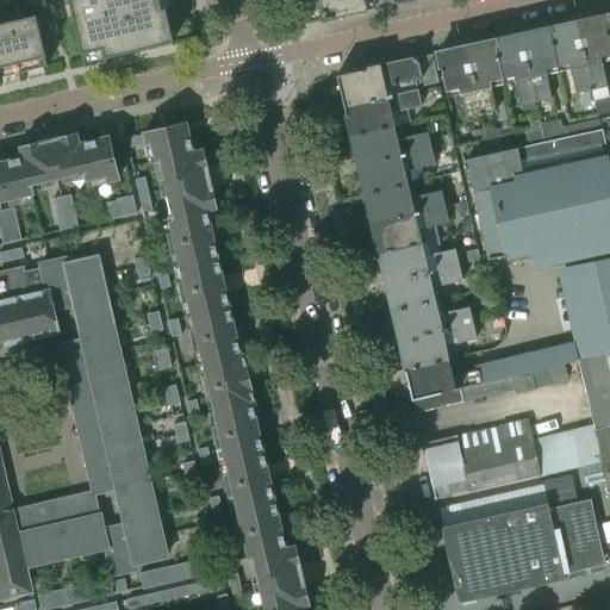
[(0,0),(0,82),(104,57),(104,58),(173,43),(173,42),(188,38),(186,26),(195,24),(190,0),(0,0)]
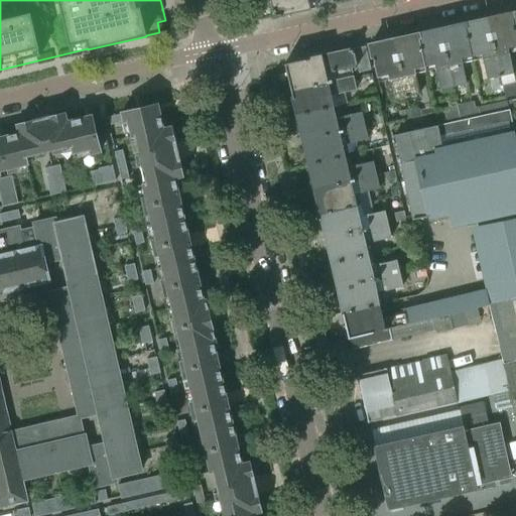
[(269,0),(274,17),(309,9),(307,0),(269,0)]
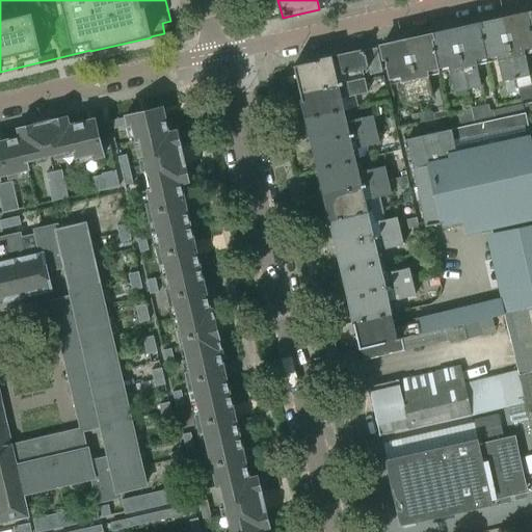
[(531,37),(527,15),(502,20),(514,79),(529,76),(523,50),(531,47),(531,37)]
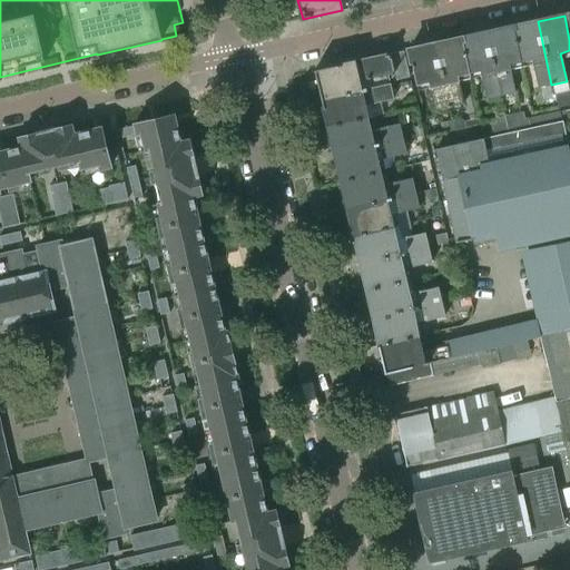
[(537,88),(551,85),(538,21),(512,27),(520,62),(531,60),(537,88)]
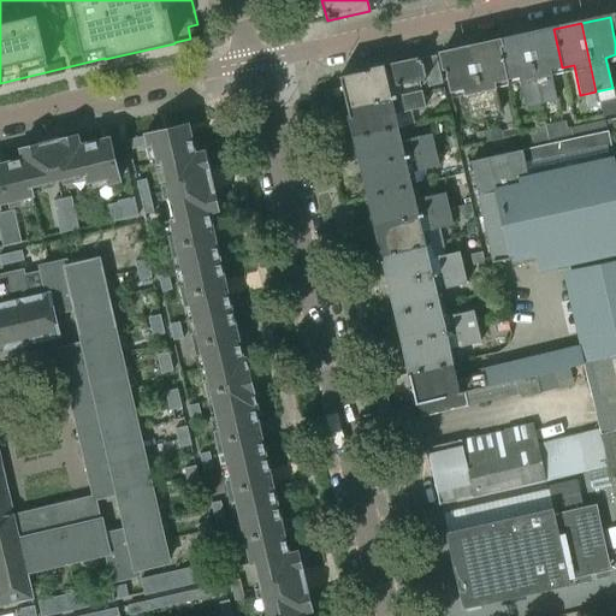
[(526,35),(540,104),(556,100),(550,70),(562,67),(554,29),(526,35)]
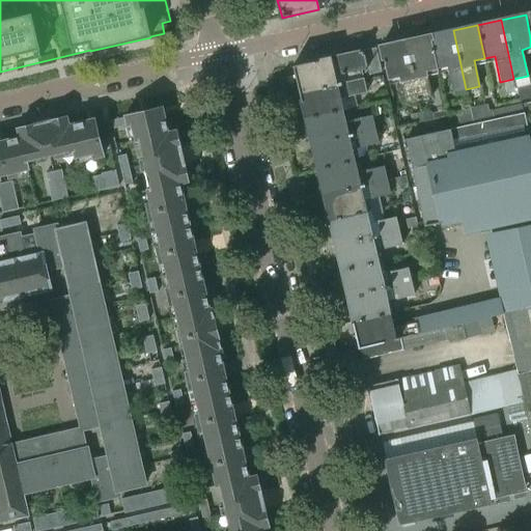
[(452,92),(466,89),(453,30),(429,35),(437,68),(447,66),(452,92)]
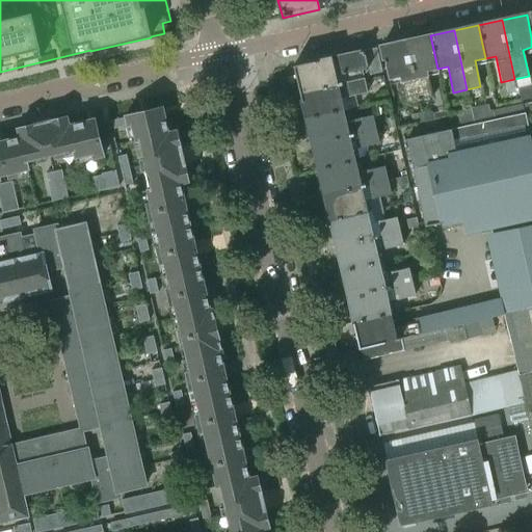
[(430,35),(405,41),(419,100),(432,98),(428,76),(427,72),(437,69),(430,35)]
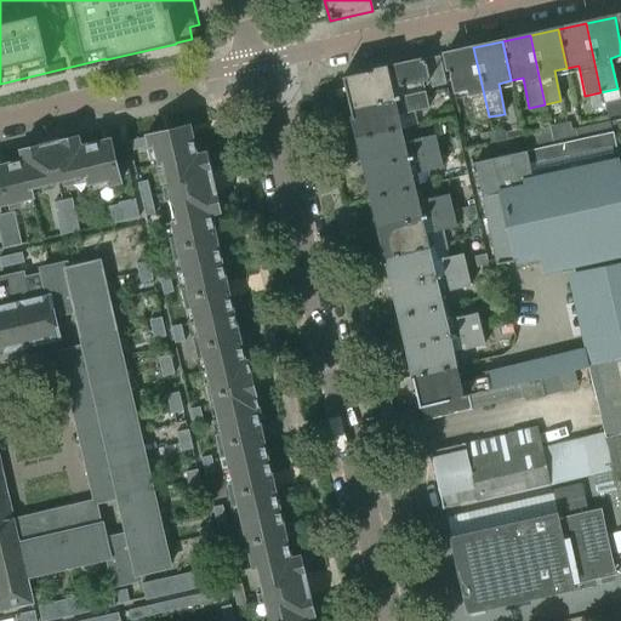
[(473,120),(489,117),(473,47),(445,55),(453,93),(466,90),(467,96),(473,120)]
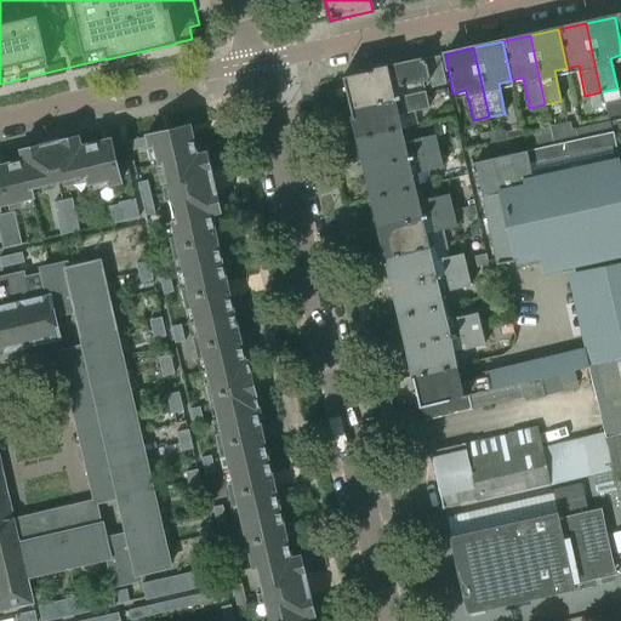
[(429,80),(422,81),(423,87),(429,86),(429,87),(433,87),(446,84),(439,56),(425,60),(429,80)]
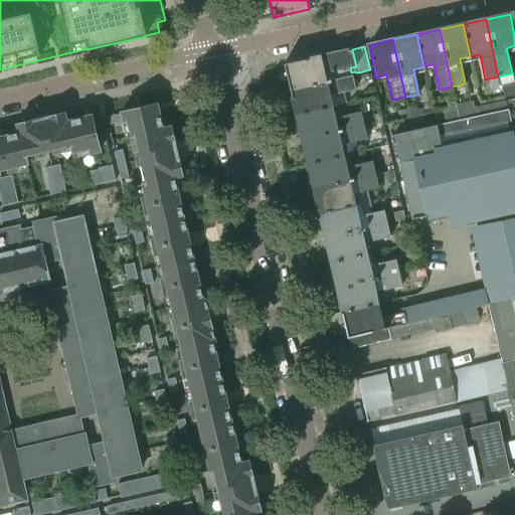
[(307,59),(284,64),(290,93),(353,77),(351,72),(350,67),(356,66),(352,49),(307,59)]
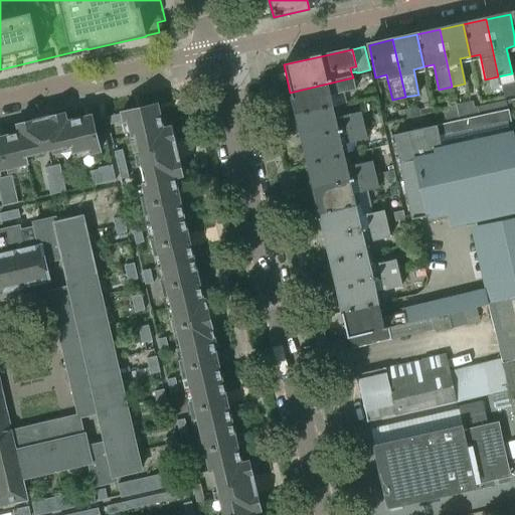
[(353,77),(290,93),(296,117),(333,108),(330,95),(355,89),(355,87),(353,77)]
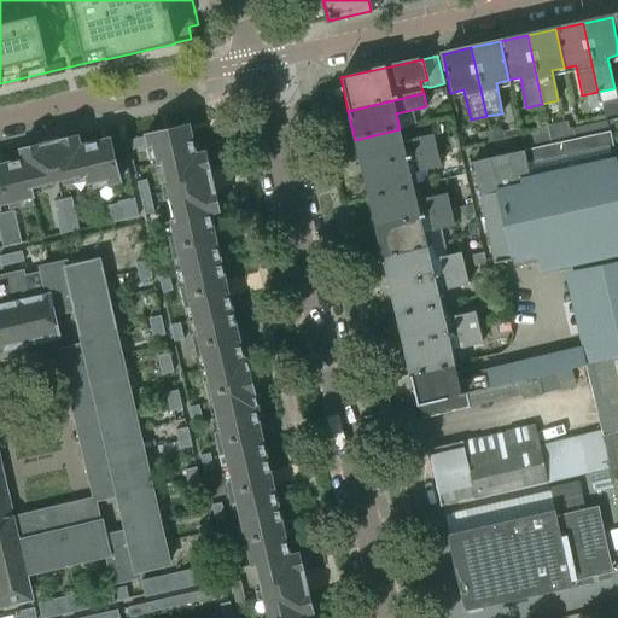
[(617,114),(617,98),(601,103),(605,117),(617,114)]
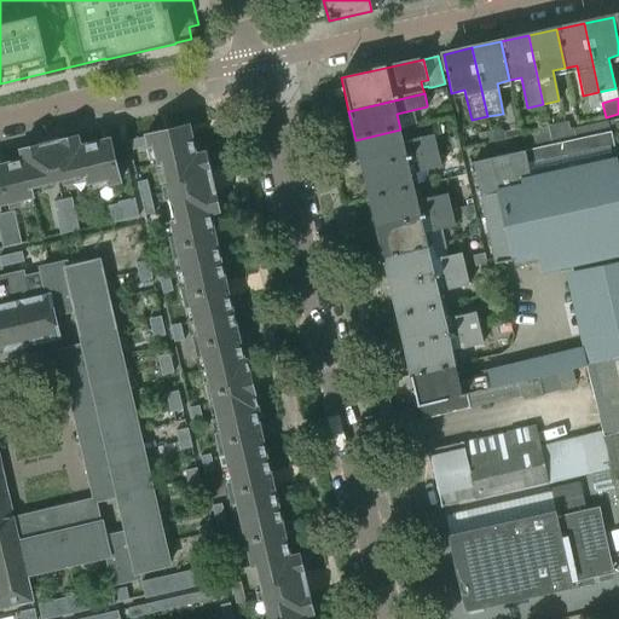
[(618,119),(607,121),(609,132),(611,132),(612,136),(618,133),(618,119)]
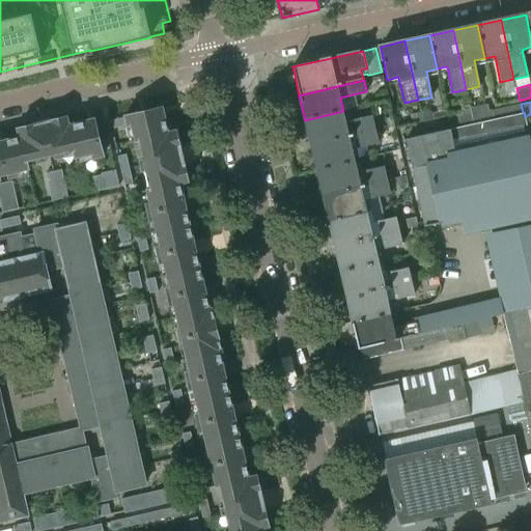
[(523,113),(521,104),(493,110),(494,119),(523,113)]
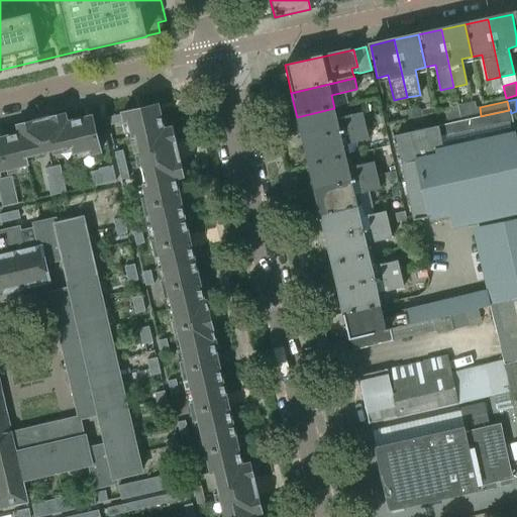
[(460,120),(481,116),(480,107),(476,108),(475,102),(457,105),(460,120)]
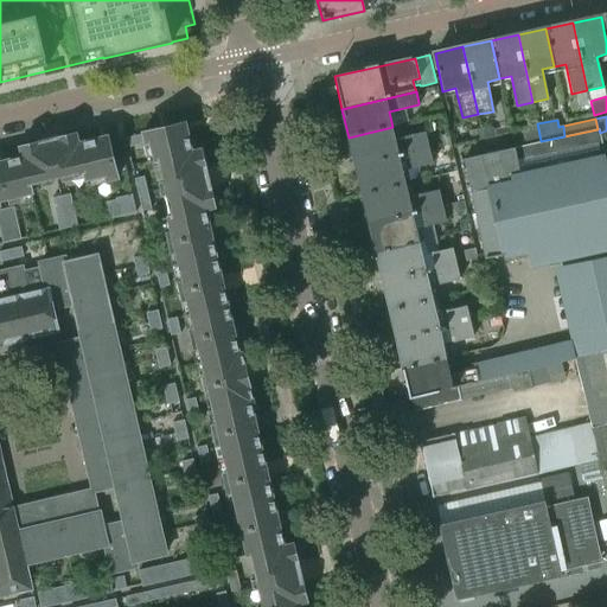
[(149,142),(154,160),(192,152),(191,151),(185,122),(141,133),(142,134),(145,144),(149,142)]
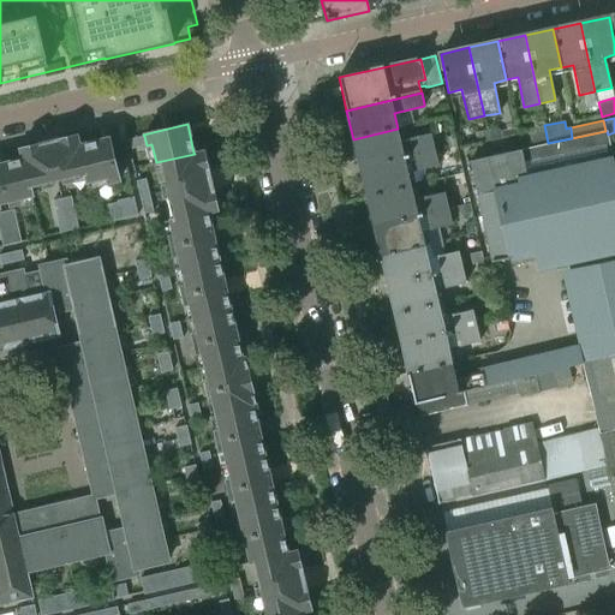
[(475,160),(548,143),(544,125),(526,130),(527,137),(469,150),(475,160)]
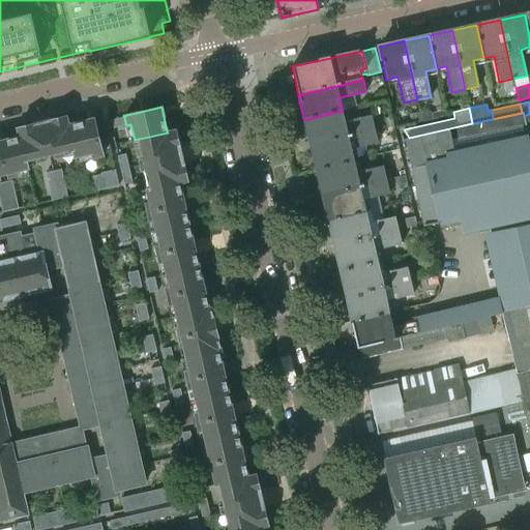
[(343,111),(304,120),(310,143),(375,128),(371,115),(345,121),(343,111)]
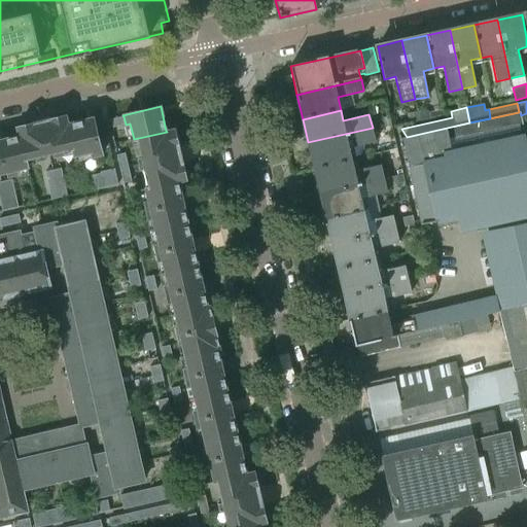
[(421,123),(432,119),(430,112),(424,110),(418,111),(421,123)]
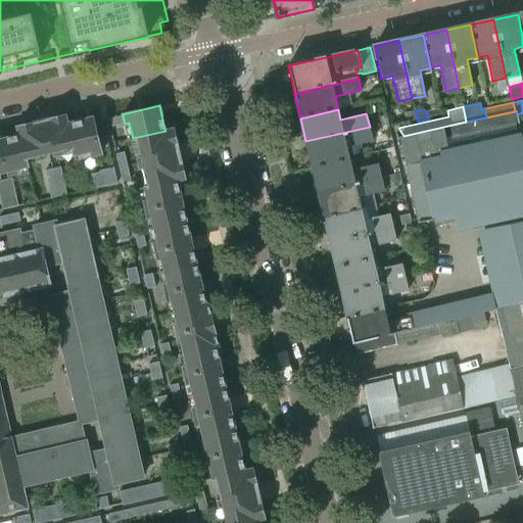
[(418,122),(415,110),(405,113),(407,124),(418,122)]
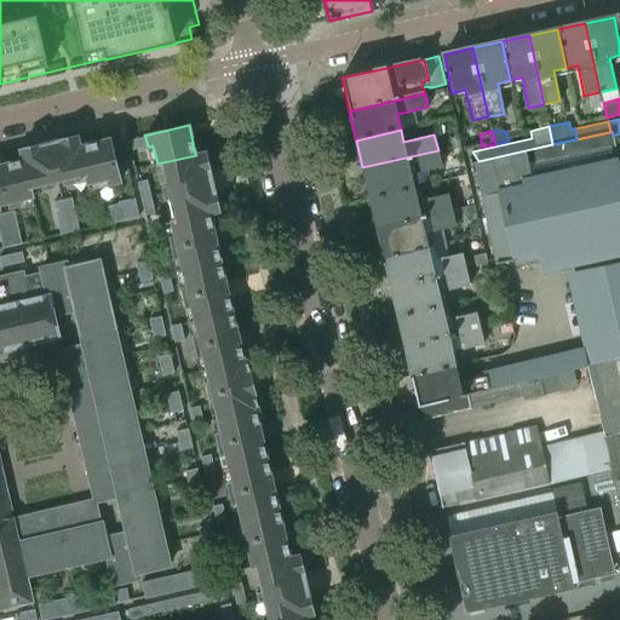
[(552,144),(478,161),(472,162),(495,264),(515,259),(517,268),(569,256),(567,248),(619,236),(619,170),(613,136),(612,132),(610,132),(577,139),(552,144)]
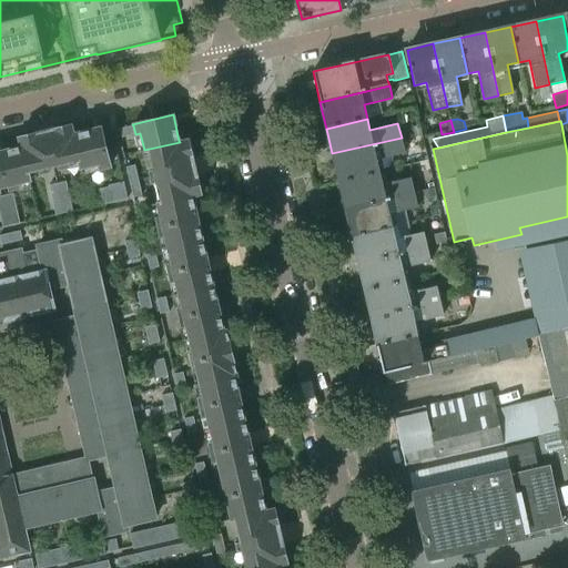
[(81,169),(73,133),(71,125),(44,131),(53,165),(58,165),(59,170),(69,168),(68,162),(78,160),(80,169),(81,169)]
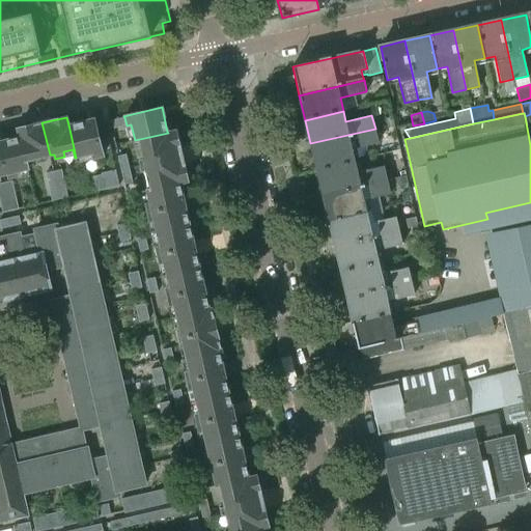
[(112,129),(127,126),(124,117),(111,120),(112,129)]
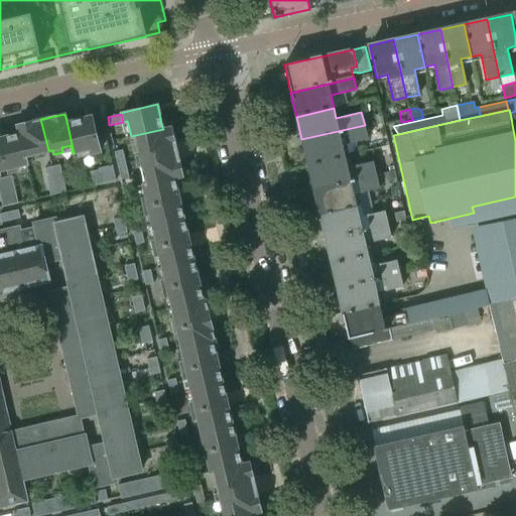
[(91,116),(67,121),(74,153),(89,149),(90,154),(100,151),(91,116)]
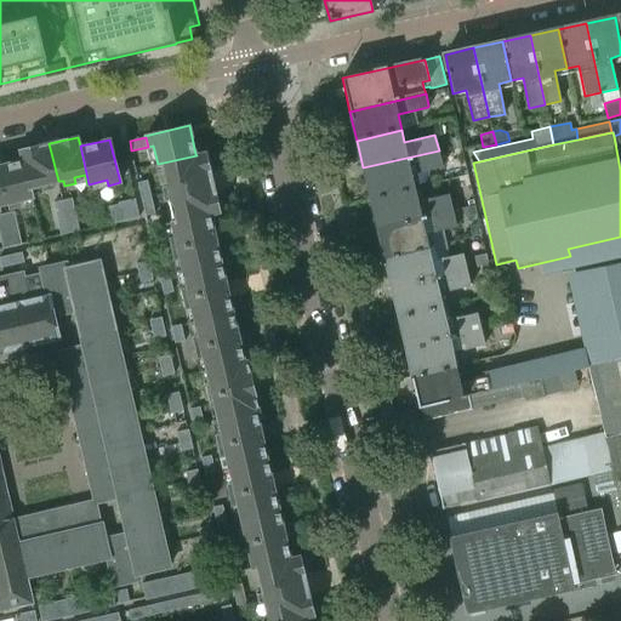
[(53,182),(58,181),(49,143),(20,151),(22,160),(32,198),(33,198),(30,188),(41,186),(43,191),(53,188),(53,182)]
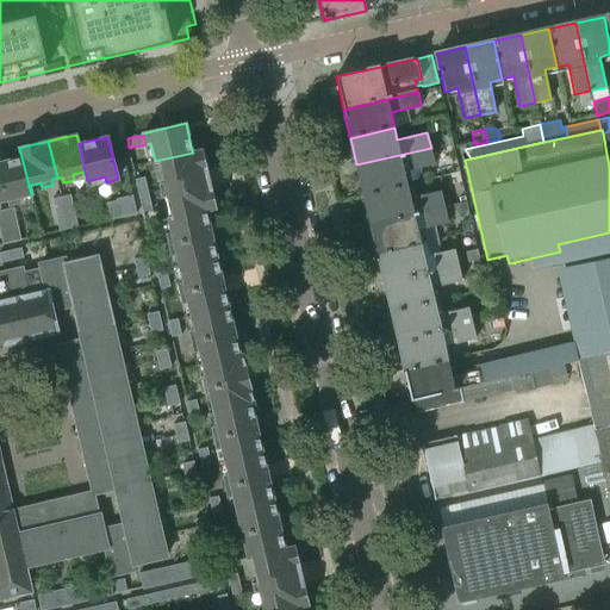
[(431,148),(356,165),(363,194),(408,185),(404,170),(412,168),(414,169),(435,165),(431,148)]
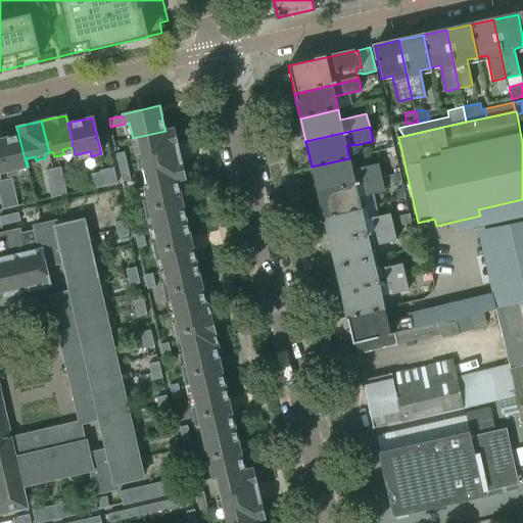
[(173,129),(164,130),(165,131),(133,138),(133,139),(137,138),(141,157),(137,158),(138,162),(179,152),(173,129)]
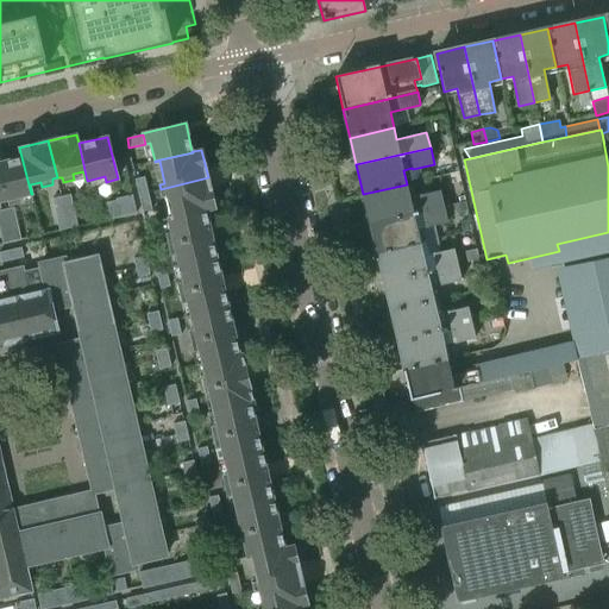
[(19,198),(31,194),(22,157),(0,162),(0,192),(2,201),(8,200),(10,203),(20,201),(19,198)]
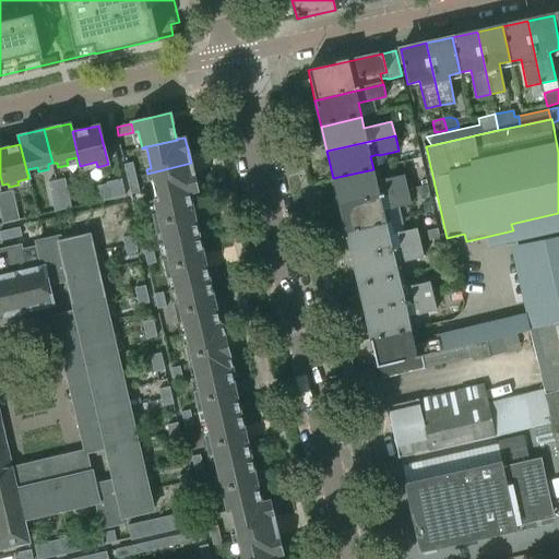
[(132,163),(123,165),(127,178),(135,176),(132,163)]
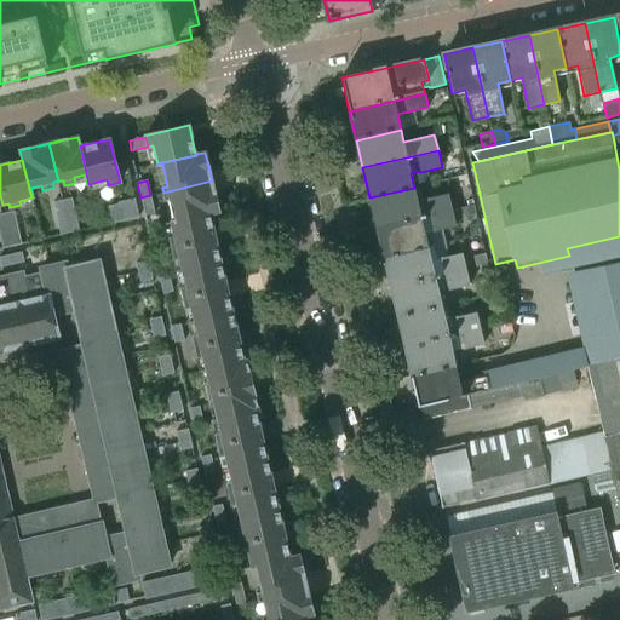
[(210,213),(210,214),(219,212),(212,181),(164,193),(165,200),(170,199),(176,220),(210,213)]
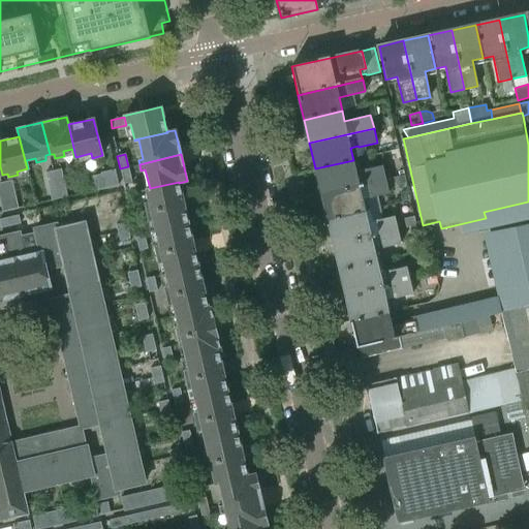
[(353,160),(315,168),(321,194),(385,179),(382,165),(364,169),(365,169),(356,172),(353,160)]
